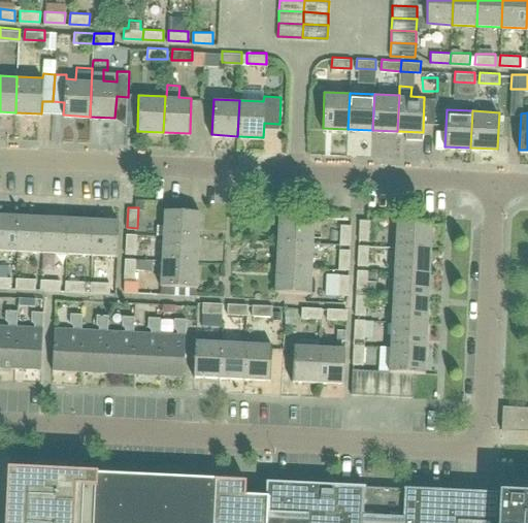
[(199,237),(200,210),(164,208),(163,235),(199,237)]
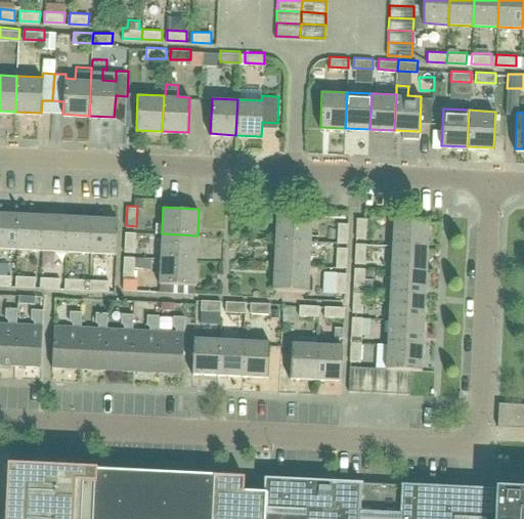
[(18,212),(0,211),(0,247),(17,248),(18,212)]
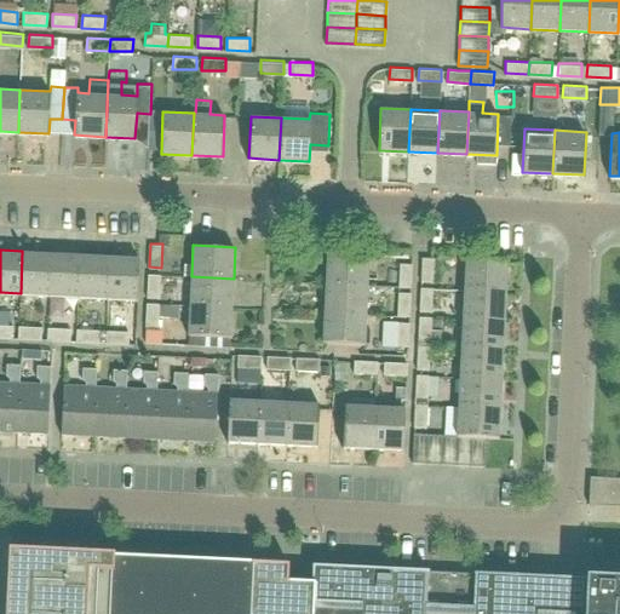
[(21,293),(50,296),(51,252),(22,251),(21,293)]
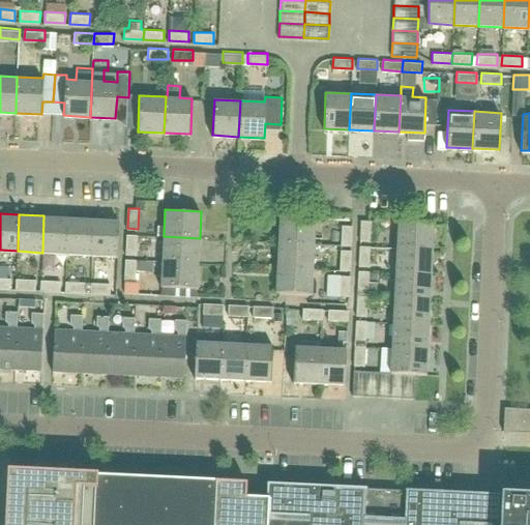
[(42,253),(67,254),(68,217),(43,215),(42,253)]
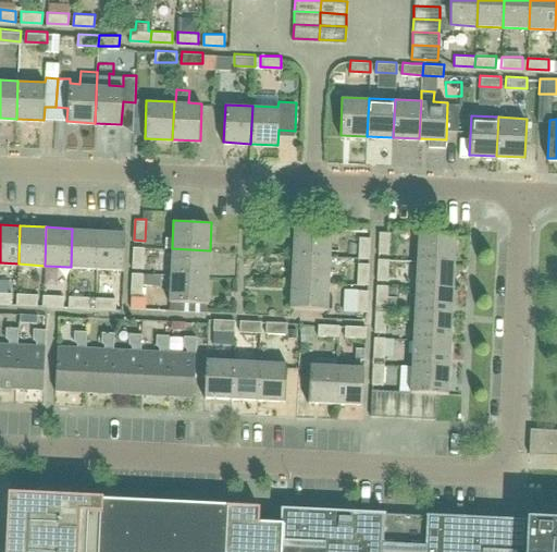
[(331,255),(332,228),(294,227),(293,253),(331,255)]
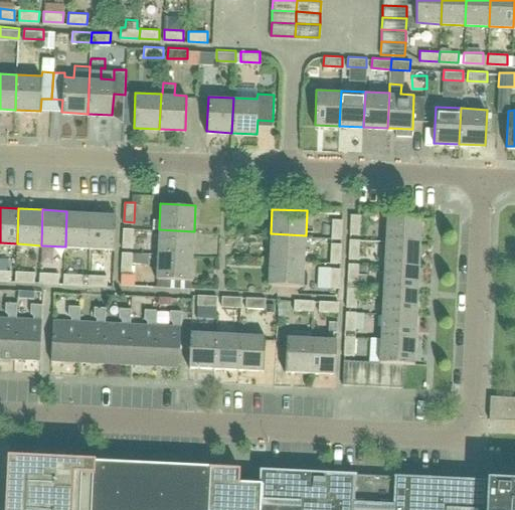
[(65,246),(90,247),(91,212),(66,211),(65,246)]
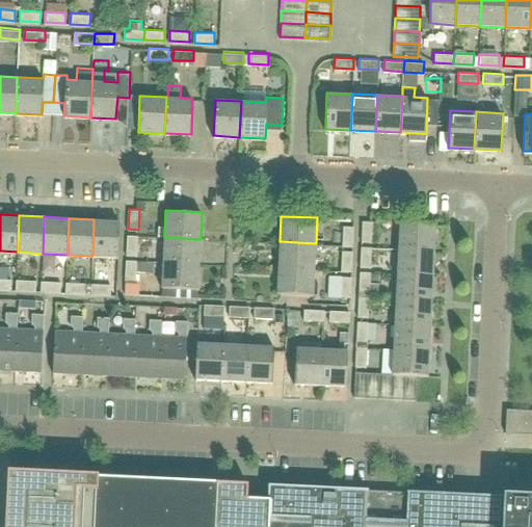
[(92,256),(117,257),(120,220),(94,219),(92,256)]
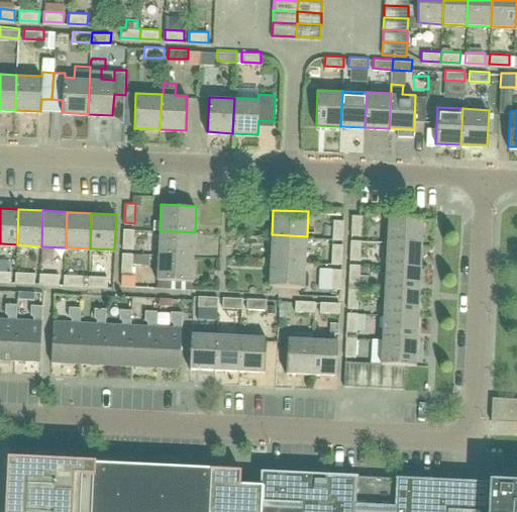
[(351,214),(350,233),(362,234),(363,214),(351,214)]
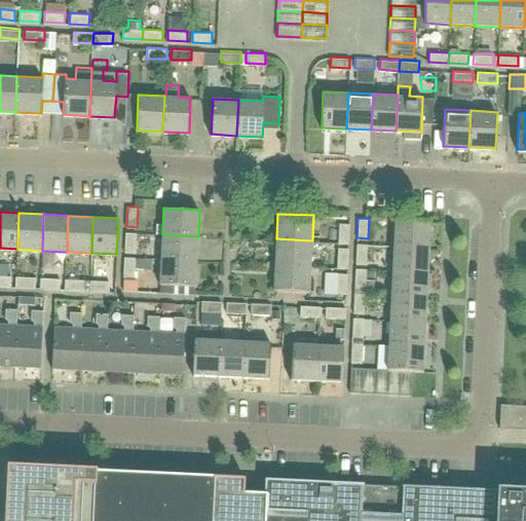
[(395,219),(393,245),(429,247),(431,221),(395,219)]
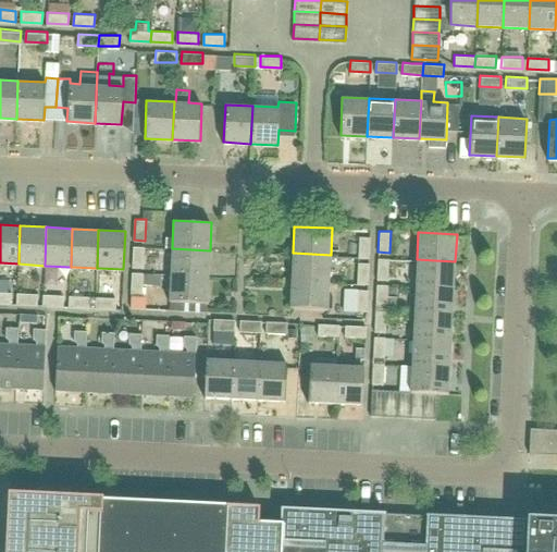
[(370,257),(371,236),(359,235),(358,257),(370,257)]
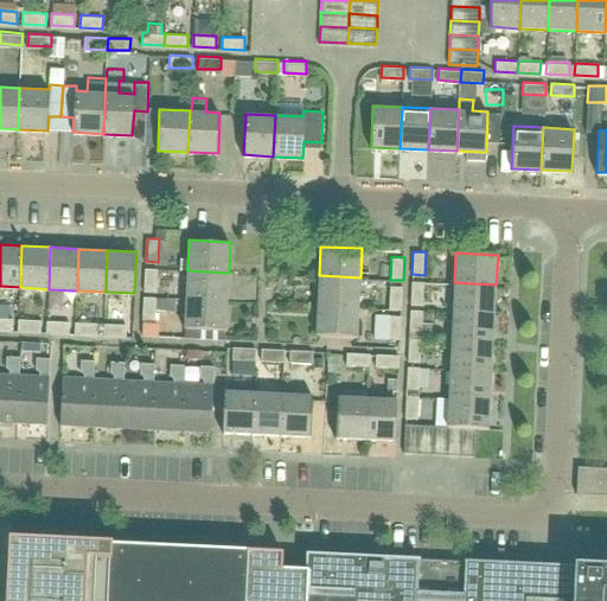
[(158,268),(145,268),(144,291),(157,291),(158,268)]
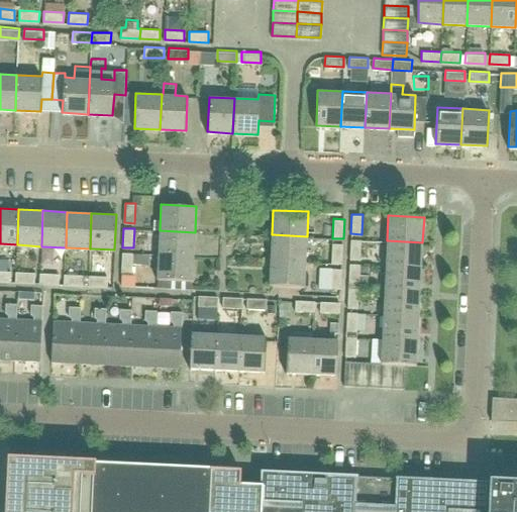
[(194,256),(195,232),(160,230),(159,253),(194,256)]
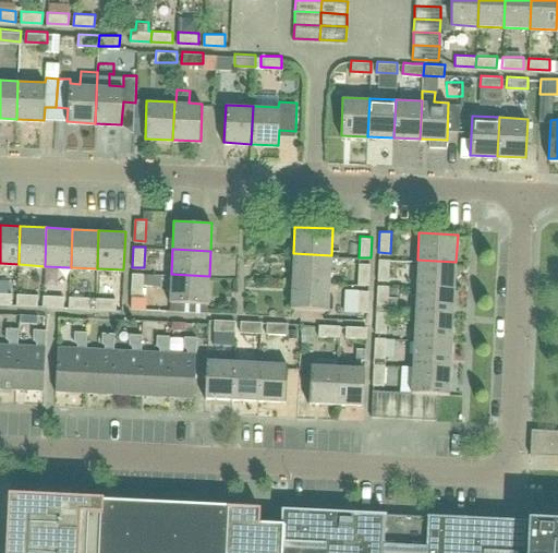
[(331,255),(293,253),(292,279),(330,281),(331,255)]
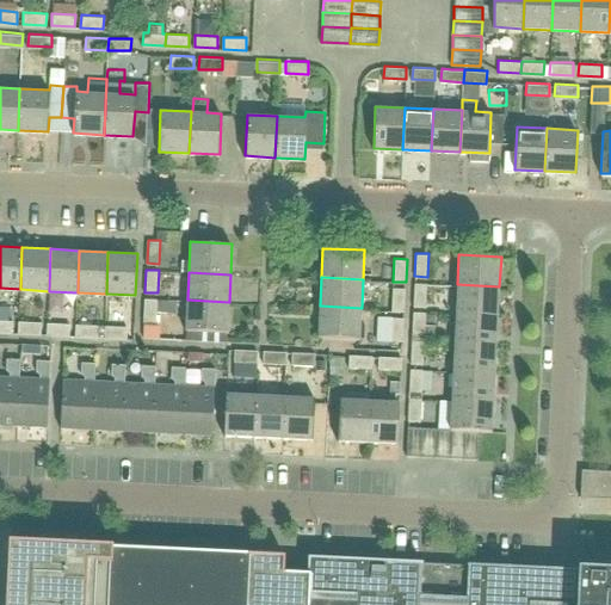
[(427,283),(414,283),(413,306),(426,307),(427,283)]
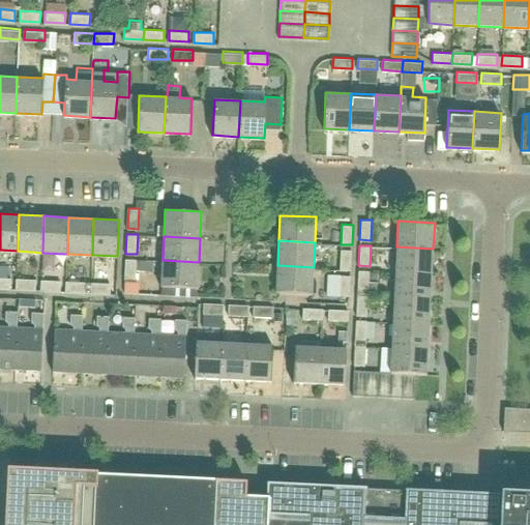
[(432,273),(433,249),(396,246),(395,271),(432,273)]
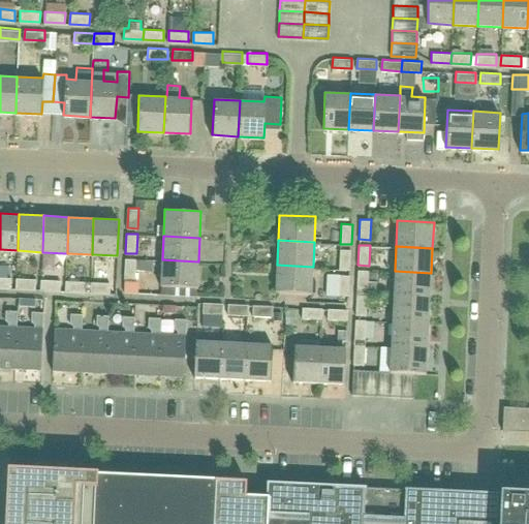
[(340,269),(350,269),(351,249),(340,248),(340,269)]
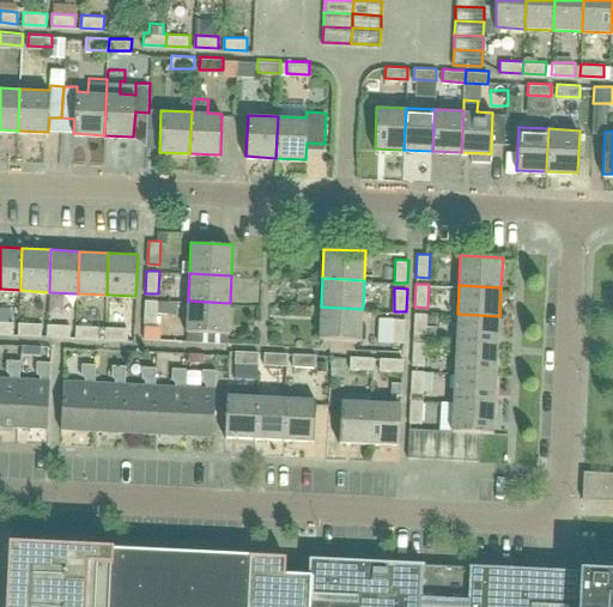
[(145,299),(144,322),(157,322),(158,299),(145,299)]
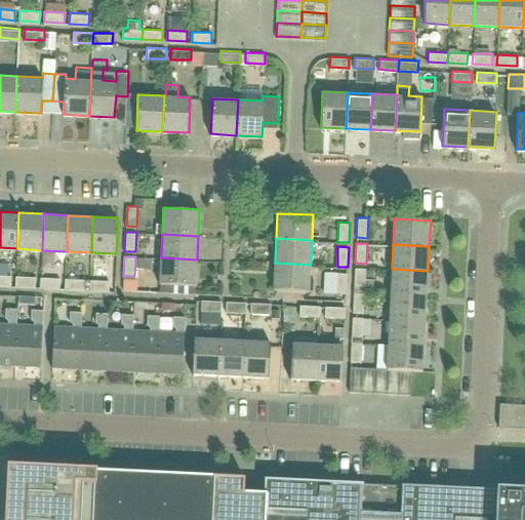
[(196,285),(197,260),(161,257),(159,283),(196,285)]
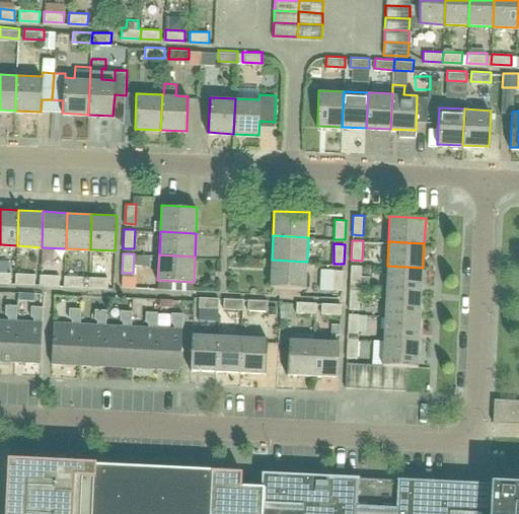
[(306,287),(307,262),(272,260),(271,285),(306,287)]
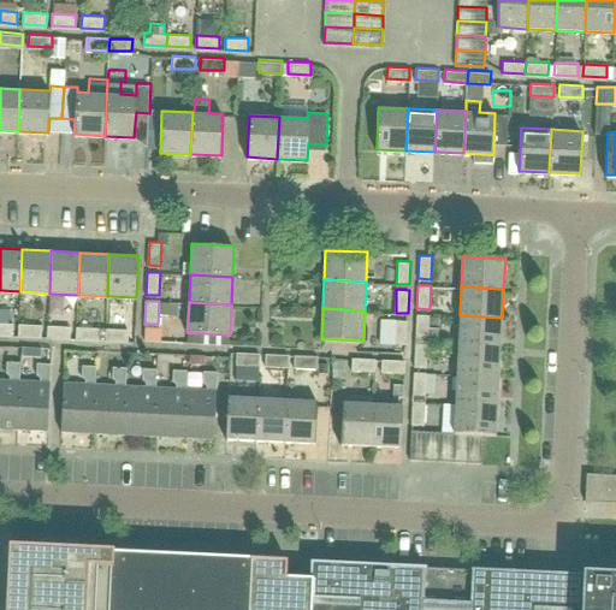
[(428,314),(416,313),(415,337),(428,337),(428,314)]
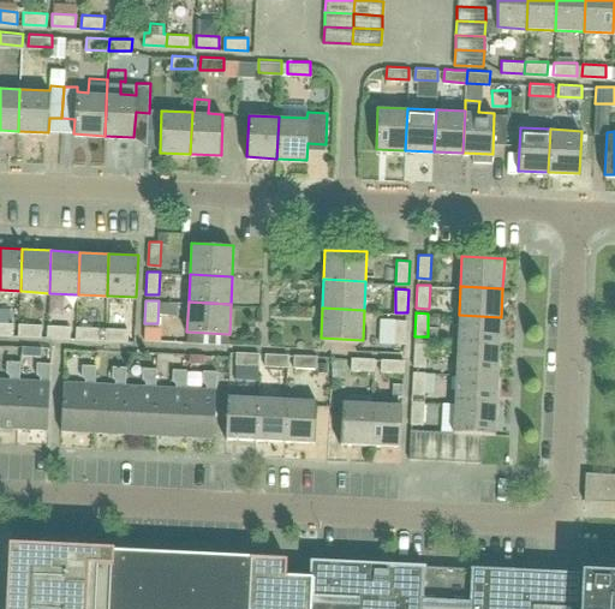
[(459,315),(457,344),(500,346),(501,317),(459,315)]
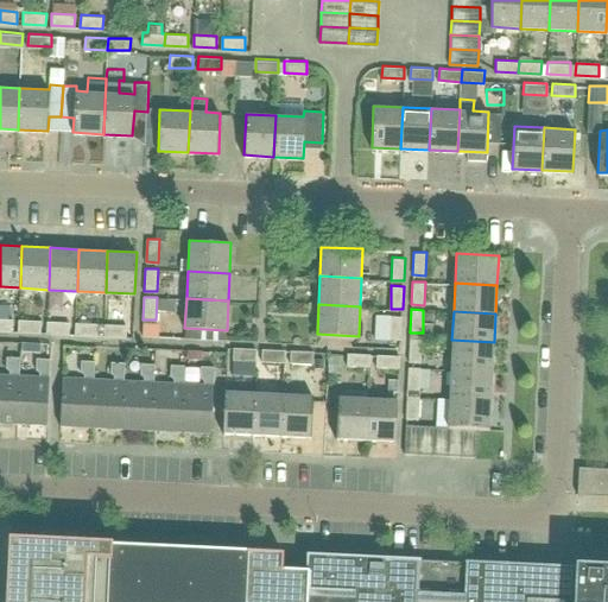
[(401,337),(403,315),(390,315),(388,337),(401,337)]
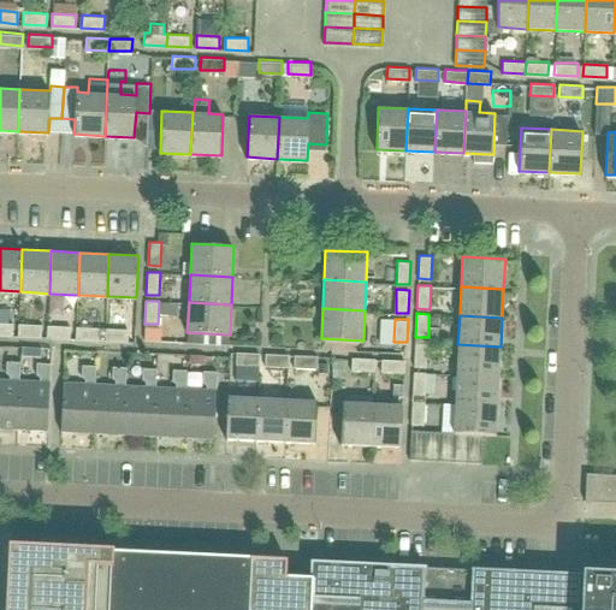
[(0,333),(12,335),(13,323),(0,321),(0,333)]
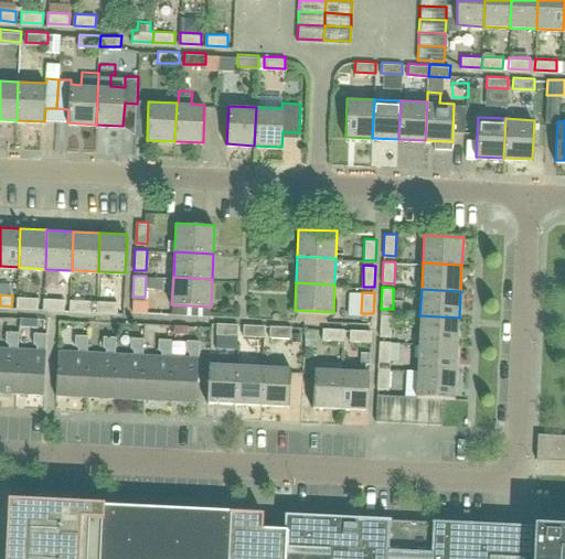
[(17,307),(38,308),(39,297),(17,296),(17,307)]
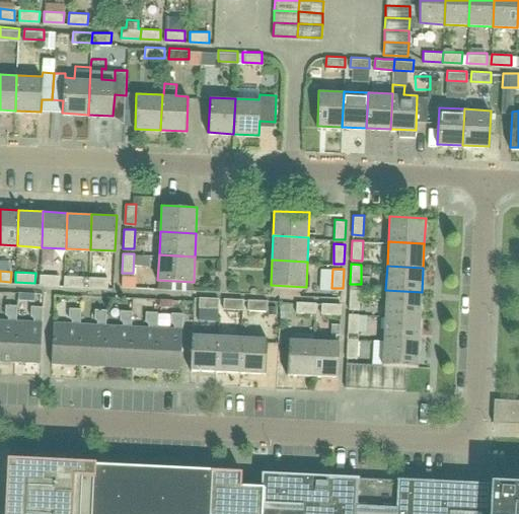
[(41,274),(40,283),(60,284),(60,275),(41,274)]
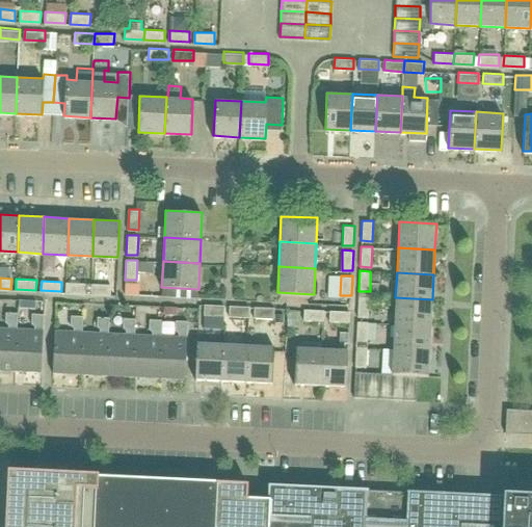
[(65,282),(65,292),(85,293),(86,283),(65,282)]
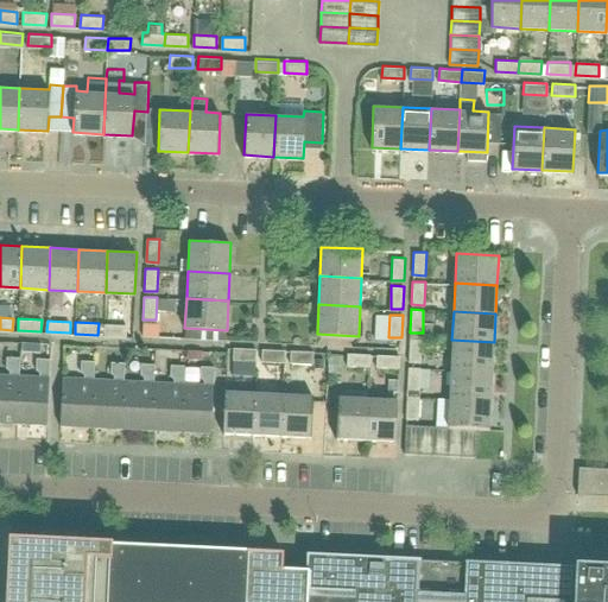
[(103,335),(126,336),(127,324),(103,323),(103,335)]
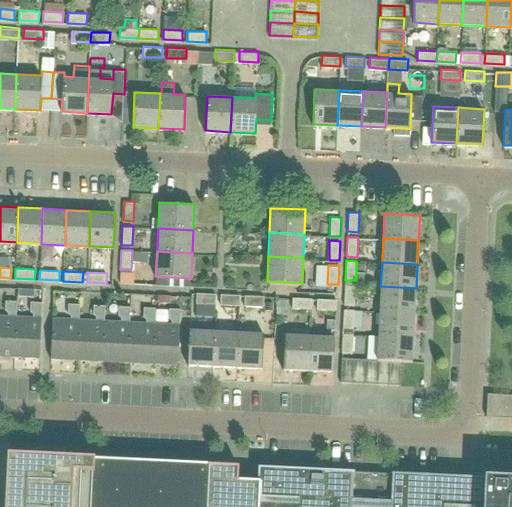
[(355,285),(345,285),(344,304),(354,305),(355,285)]
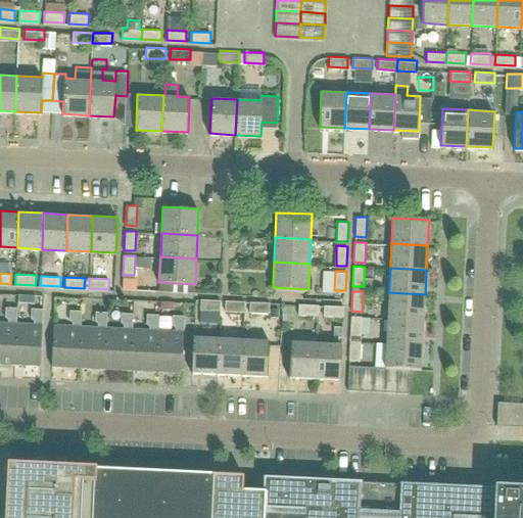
[(424,319),(425,294),(388,292),(388,317),(424,319)]
